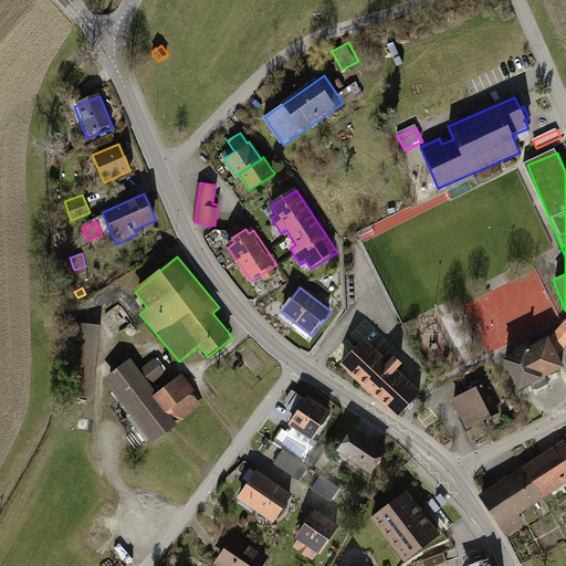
[(557,362),(565,349),(565,322),(548,343),(557,362)]
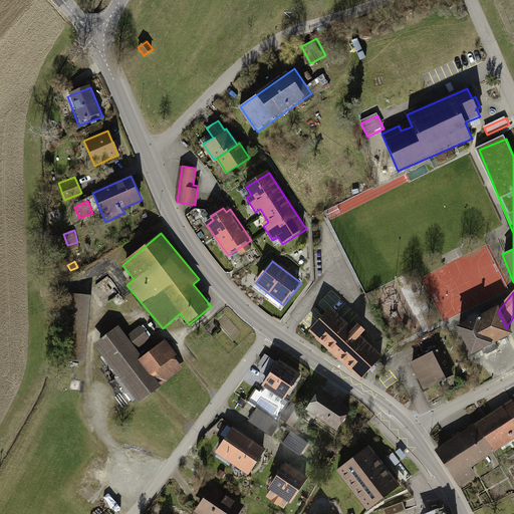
[(84,362),(89,297),(68,295),(63,361),(84,362)]
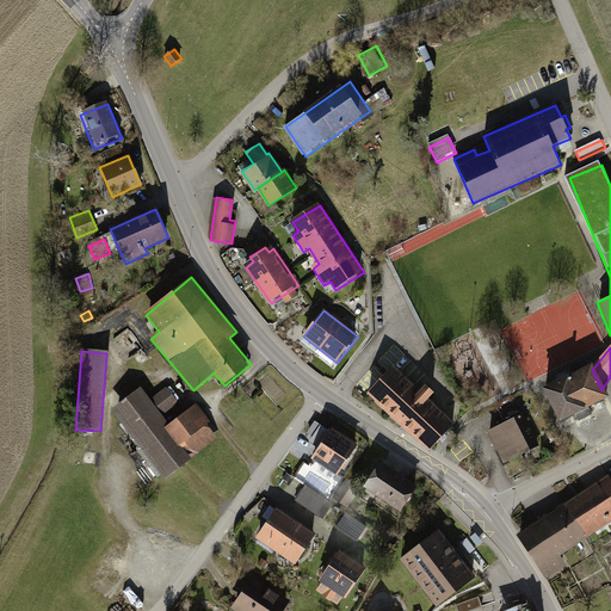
[(147,362),(147,359),(146,357),(143,356),(141,356),(139,358),(137,360),(137,363),(139,365),(141,366),(144,366),(146,364),(147,362)]
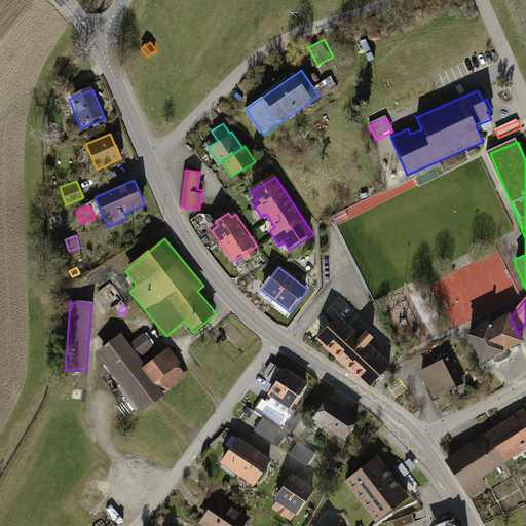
[(318,337),(371,385),(395,360),(370,337),(376,330),(368,323),(361,330),(341,311),(318,337)]
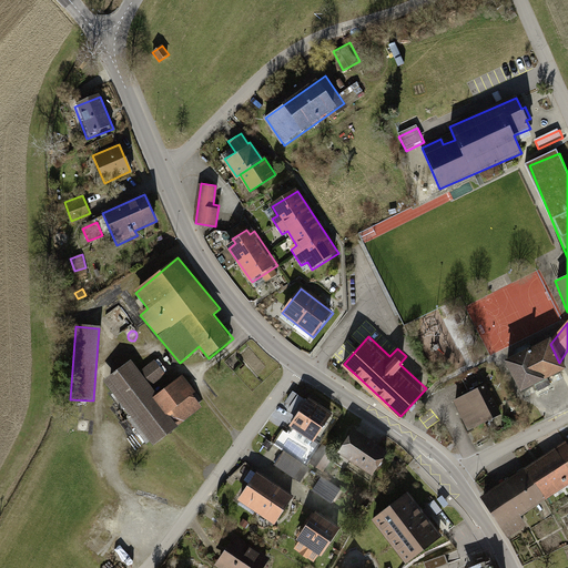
[(506,364),(520,393),(535,385),(538,392),(551,385),(548,378),(564,372),(559,363),(550,344),(549,342),(506,364)]
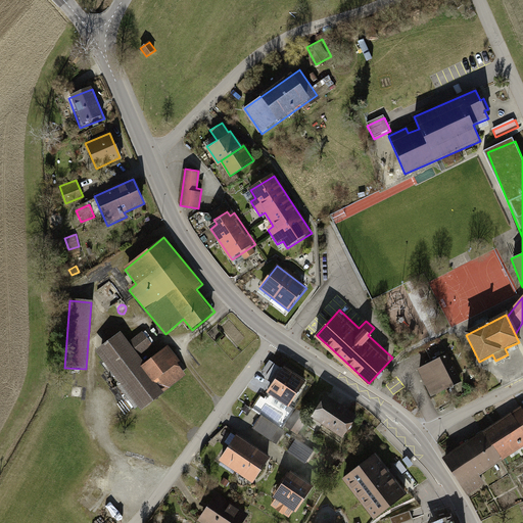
[(97,352),(142,410),(186,375),(177,363),(180,360),(168,345),(147,362),(141,354),(152,345),(142,333),(131,341),(123,331),(97,352)]
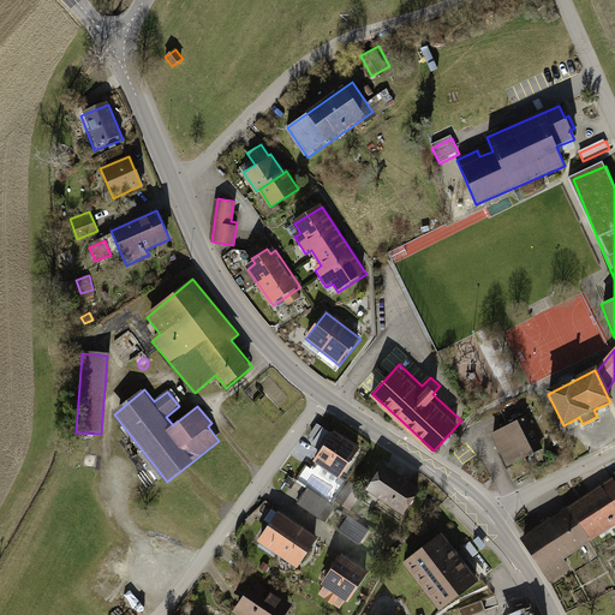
[(527,417),(494,434),(509,465),(543,448),(527,417)]
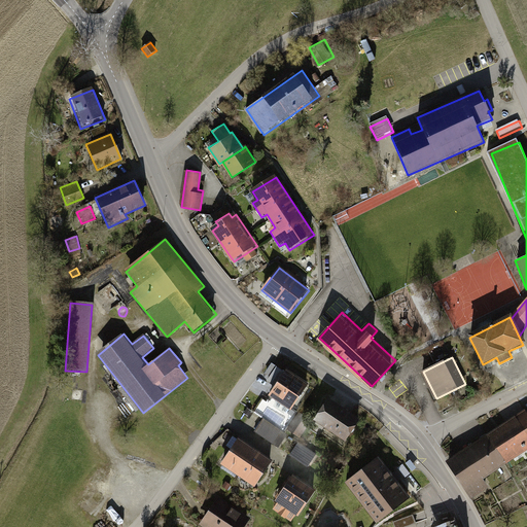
[(292,412),(310,386),(286,371),(284,373),(273,365),(266,376),(270,378),(267,383),(275,388),(269,395),(292,412)]
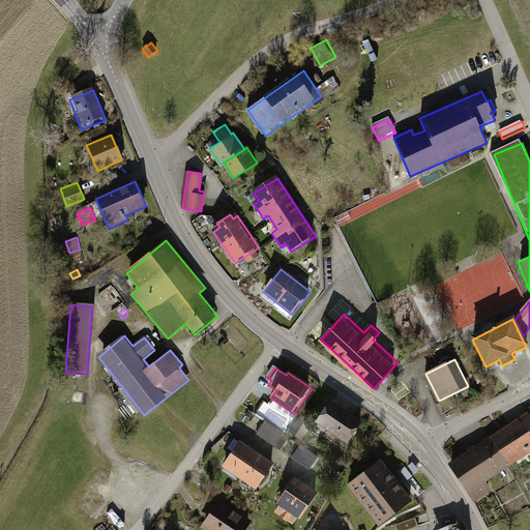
[(82,400),(82,398),(81,395),(79,394),(77,394),(75,395),(74,398),(74,401),(75,402),(77,403),(79,403),(81,402),(82,400)]
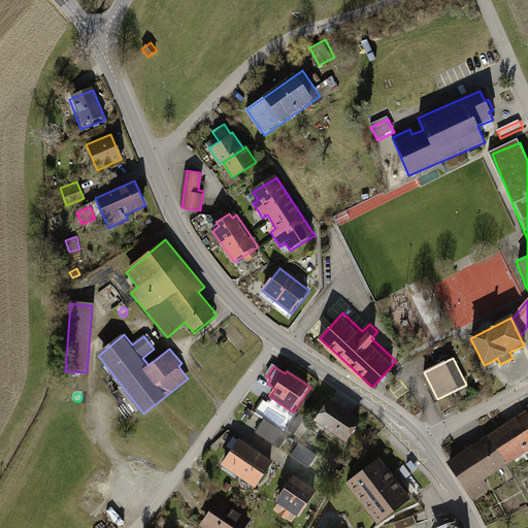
[(348,410),(329,399),(316,420),(345,439),(359,419),(348,410)]
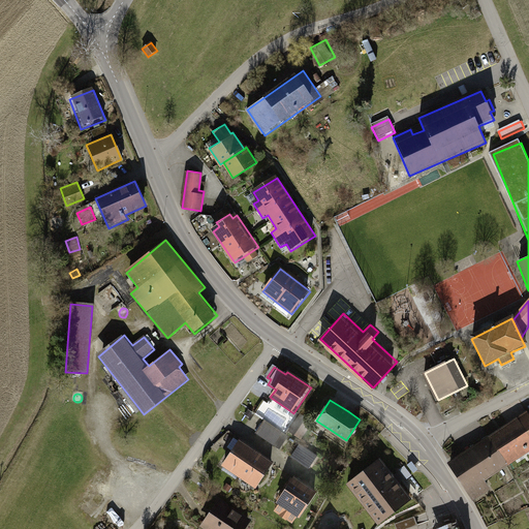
[(490,436),(508,465),(528,452),(528,416),(527,413),(490,436)]
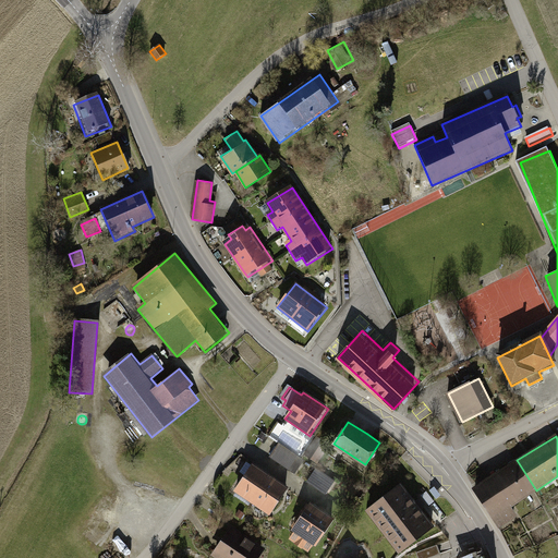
[(330,449),(318,440),(306,458),(318,466),(330,449)]
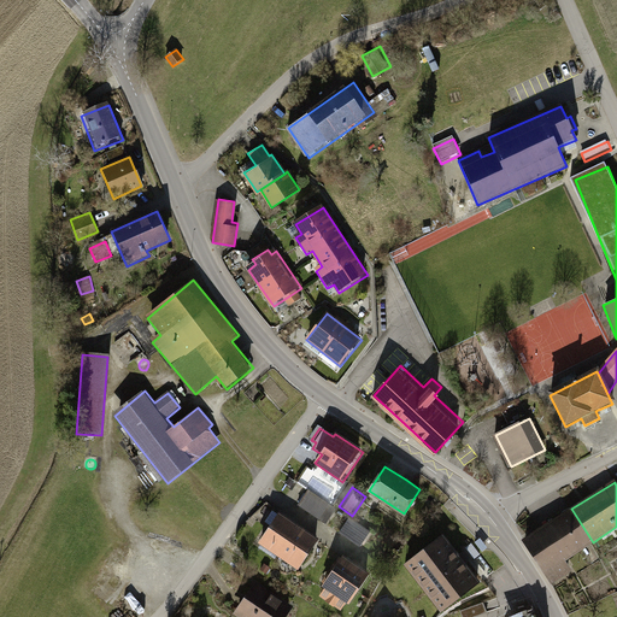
[(327,505),(309,493),(299,506),(318,518),(327,505)]
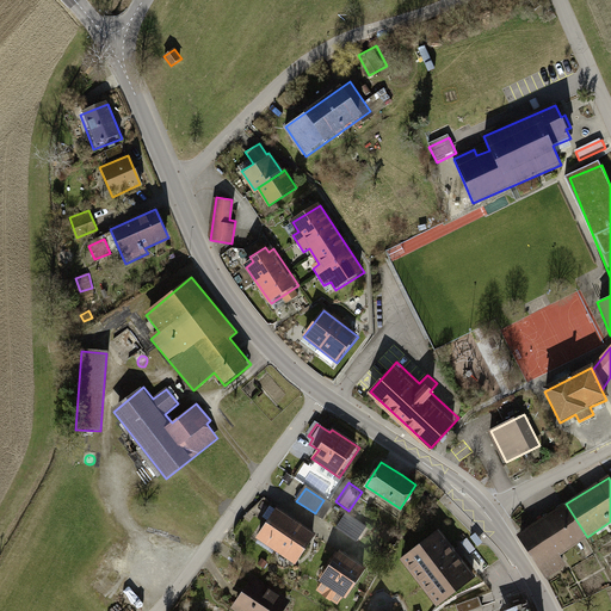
[(566,504),(518,534),(545,578),(567,563),(561,554),(587,537),(566,504)]
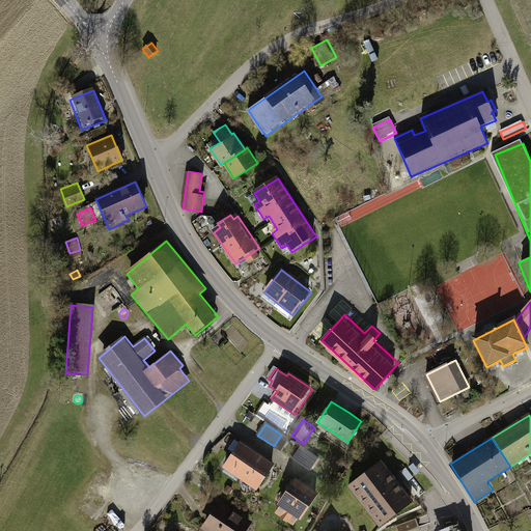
[(221,468),(254,491),(272,465),(239,443),(238,444),(233,442),(227,450),(231,452),(221,468)]
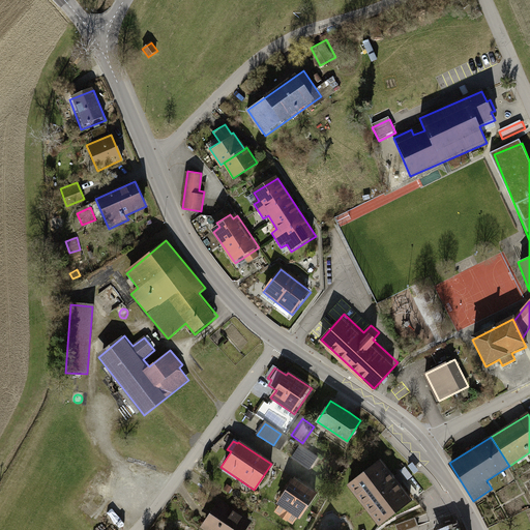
[(300,446),(292,460),(310,471),(319,458),(300,446)]
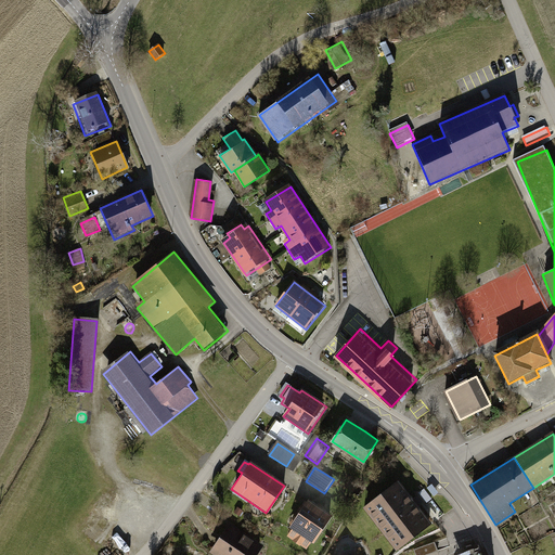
[(396,480),(361,507),(394,551),(429,524),(396,480)]
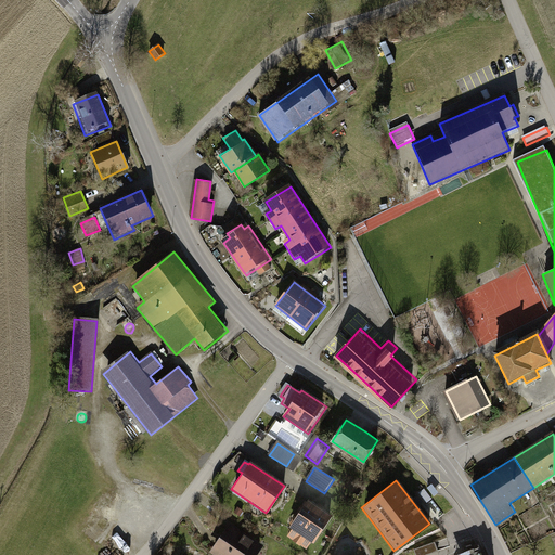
[(439,493),(433,485),(428,489),(435,497),(439,493)]
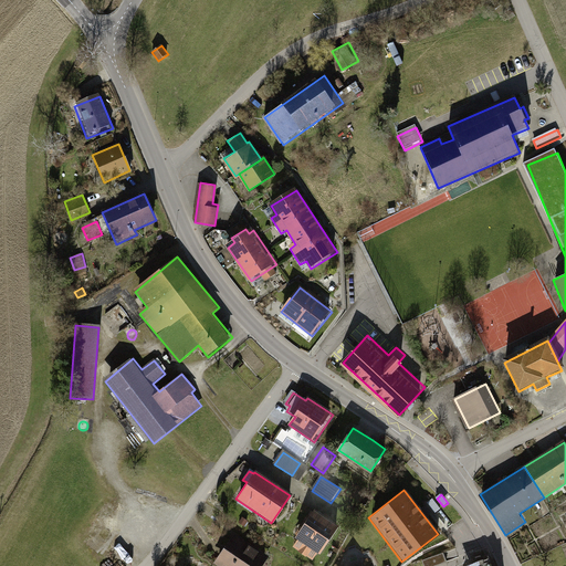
[(337,523),(314,507),(295,536),(318,552),(337,523)]
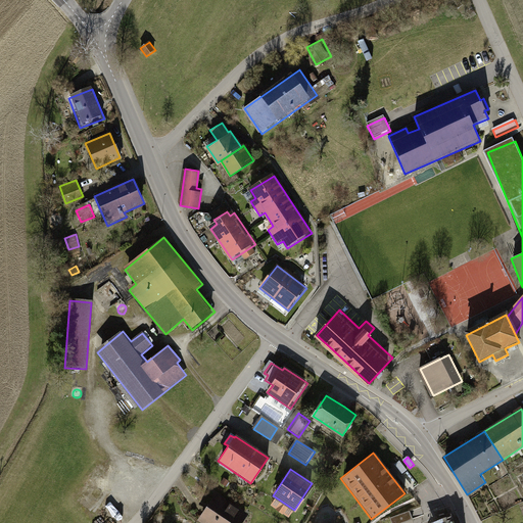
[(231,480),(226,477),(222,483),(228,486),(231,480)]
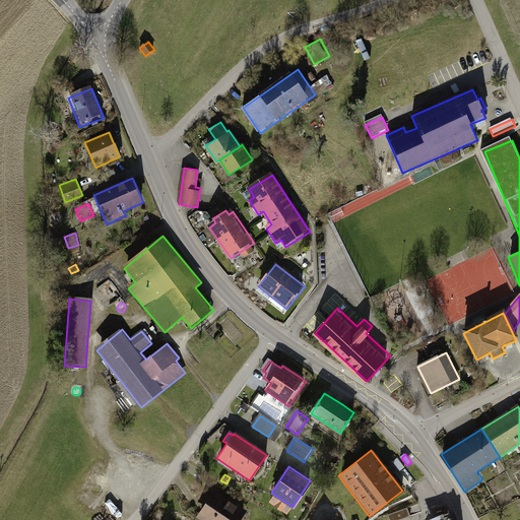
[(239,519),(247,509),(214,489),(195,518),(198,519),(239,519)]
